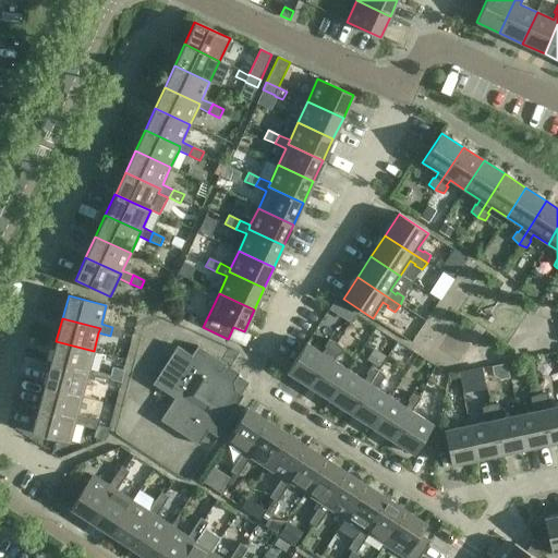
[(121,339),(124,330),(112,327),(110,336),(121,339)]
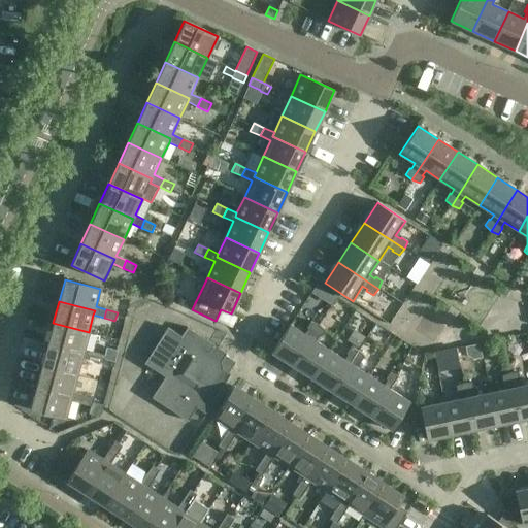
[(290,325),(272,353),(292,366),(319,325),(311,322),(307,328),(308,329),(305,334),(290,325)]
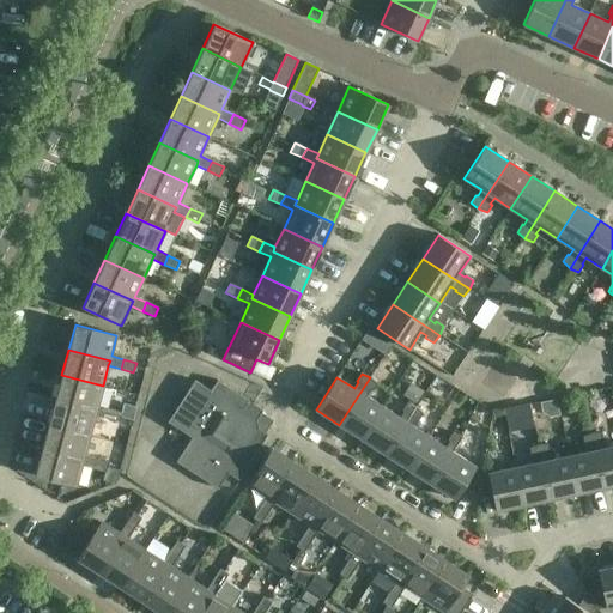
[(61,375),(55,400),(96,411),(95,416),(107,419),(110,410),(97,406),(103,386),(61,375)]
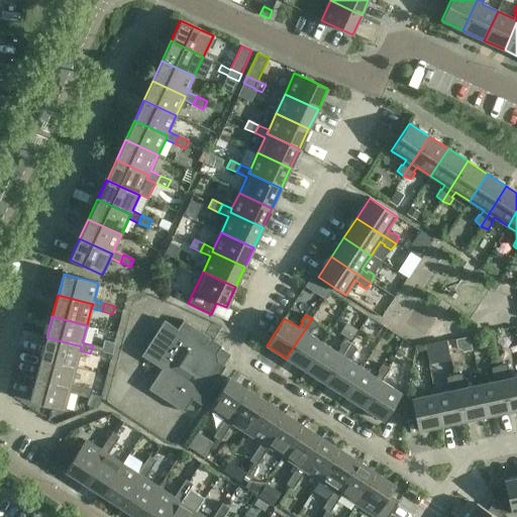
[(312,318),(286,358),(306,371),(323,343),(309,334),(312,329),(314,330),(318,324),(312,318)]
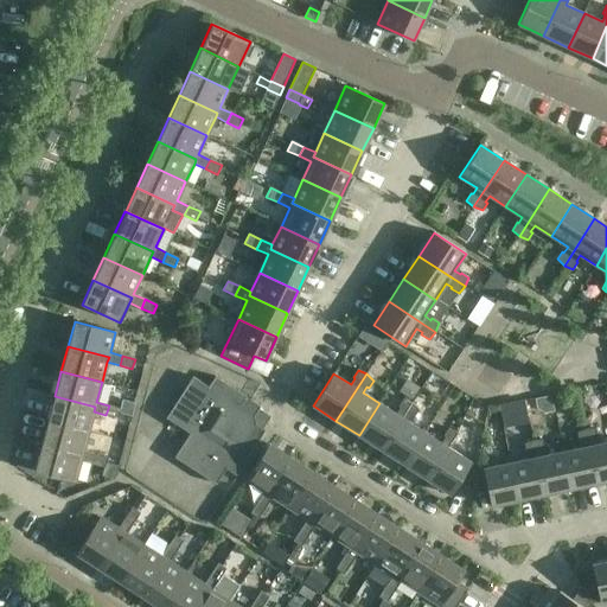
[(266,425),(263,415),(263,411),(259,409),(260,407),(215,377),(209,387),(193,377),(166,419),(190,434),(174,458),(216,484),(225,468),(236,475),(266,430),(263,428),(266,425)]
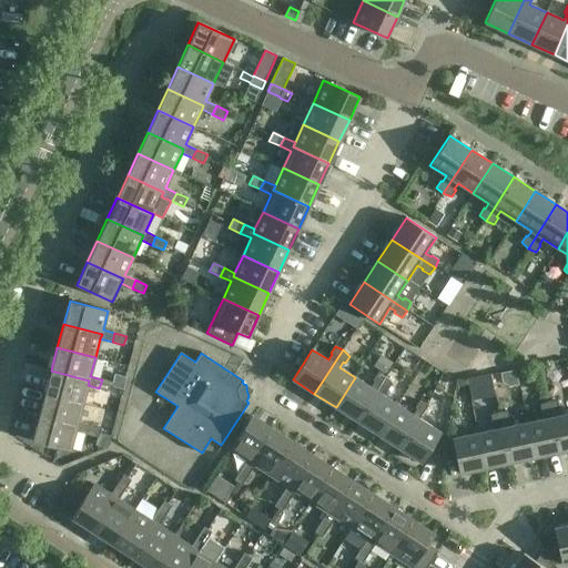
[(83,404),(88,385),(89,381),(51,371),(44,394),(83,404)]
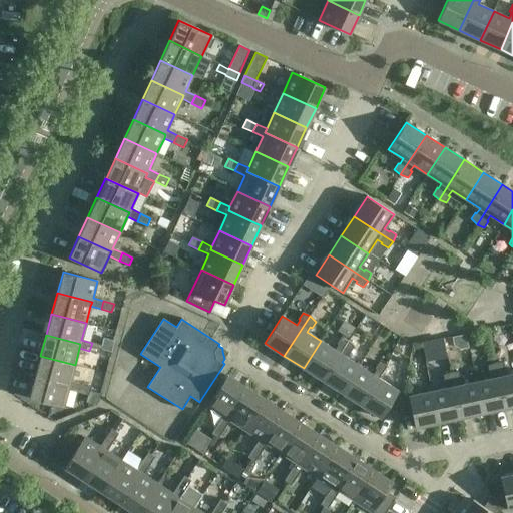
[(304,368),(323,381),(348,341),(341,338),(337,344),(338,345),(335,350),(321,341),(304,368)]
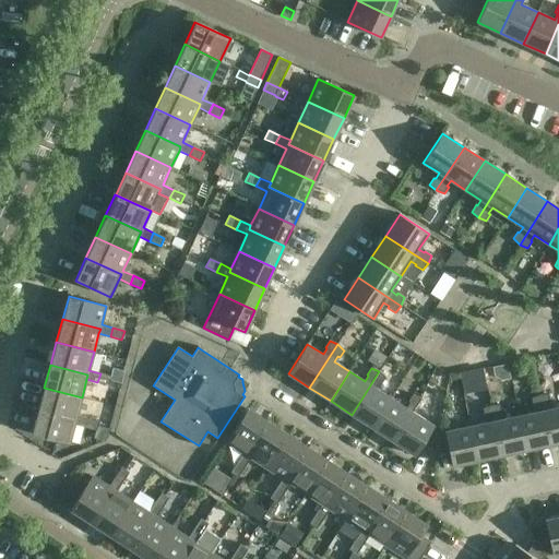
[(352,415),(372,428),(391,399),(376,389),(380,383),(381,384),(385,378),(379,371),(352,415)]
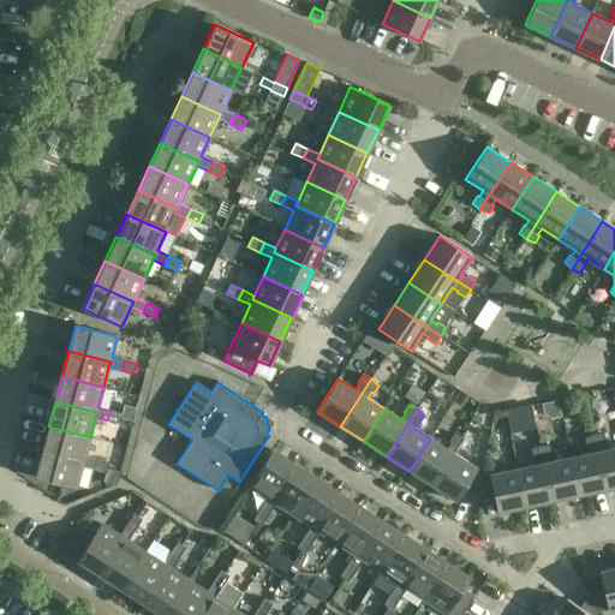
[(120,424),(123,415),(111,411),(107,421),(120,424)]
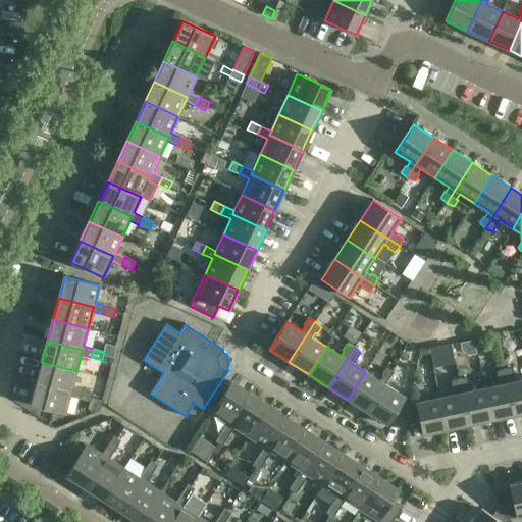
[(41,362),(35,383),(70,393),(69,397),(80,400),(82,392),(71,388),(76,371),(41,362)]
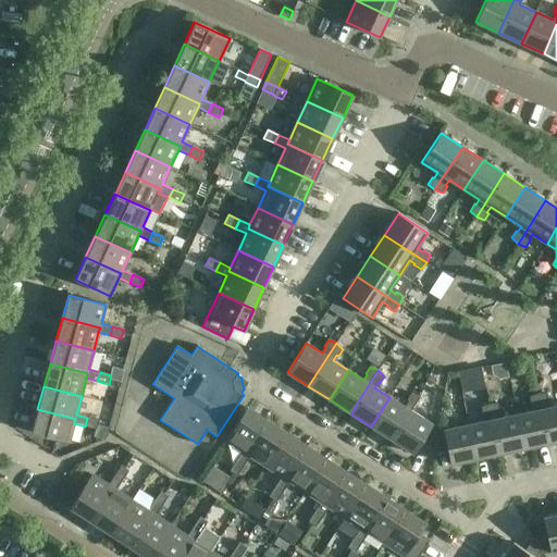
[(390,397),(371,426),(392,440),(411,410),(420,397),(419,397),(421,388),(415,386),(411,394),(407,400),(409,401),(405,407),(390,397)]
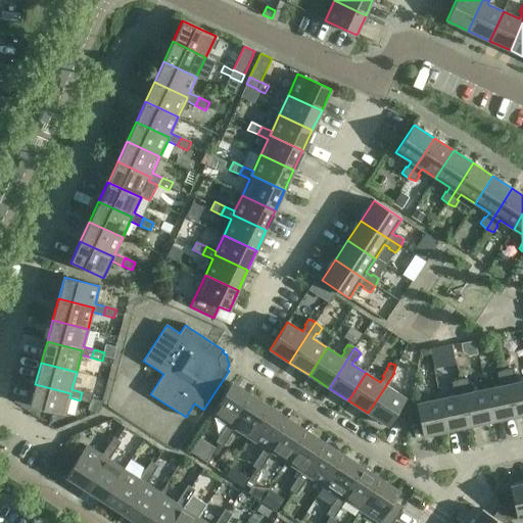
[(515,417),(505,370),(497,373),(498,380),(501,380),(502,386),(485,389),(492,422),(515,417)]
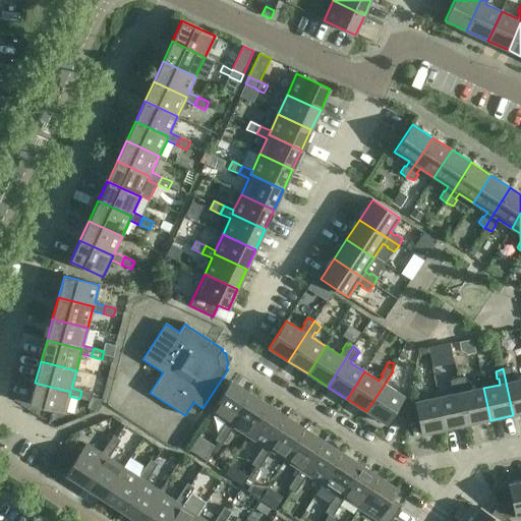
[(513,415),(520,413),(520,380),(512,382),(511,375),(513,375),(511,368),(503,368),(513,415)]
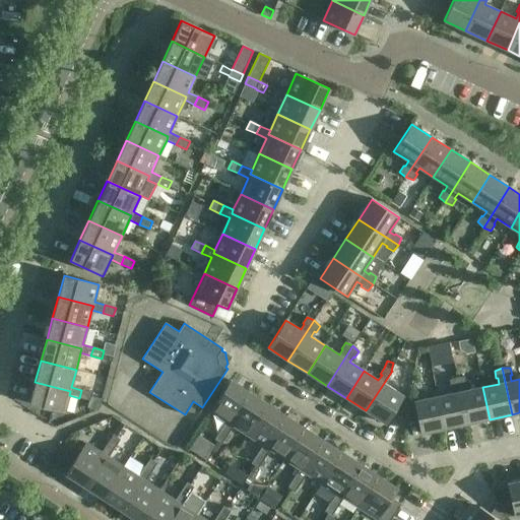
[(437,397),(444,429),(466,424),(456,377),(449,380),(450,388),(452,387),(453,393),(437,397)]
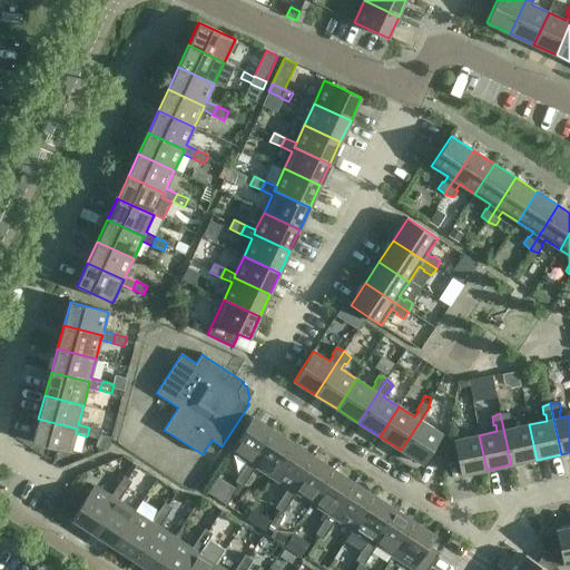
[(537,460),(529,424),(511,429),(509,422),(511,421),(510,413),(500,413),(511,464),(537,460)]
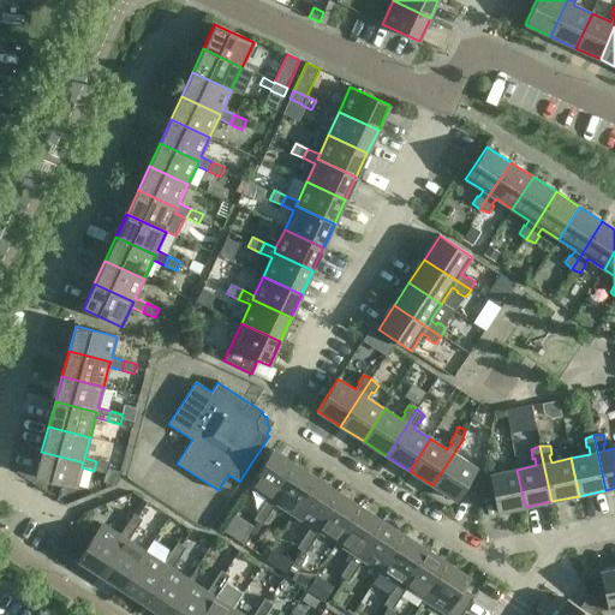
[(249,487),(268,499),(272,501),(296,465),(273,451),(249,487)]
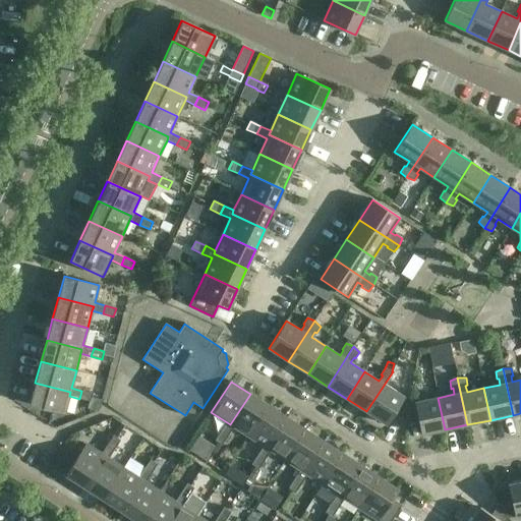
[(30,404),(64,413),(69,396),(70,392),(35,383),(30,404)]
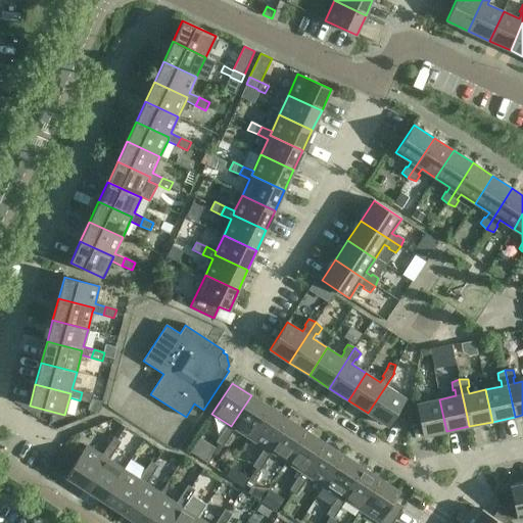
[(407,420),(410,406),(403,401),(406,398),(386,385),(368,413),(388,426),(396,414),(407,420)]
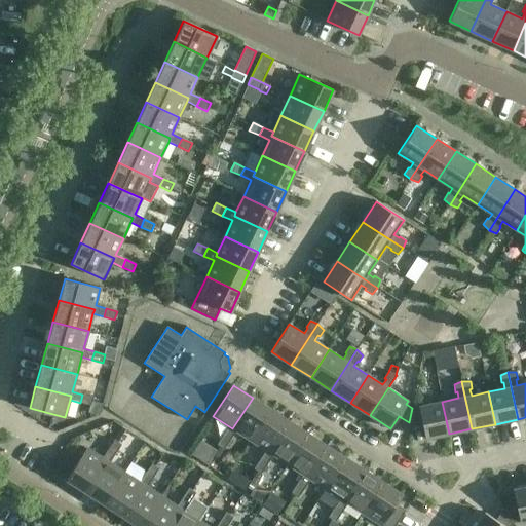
[(92,401),(94,397),(82,395),(80,403),(90,405),(91,406),(92,401)]
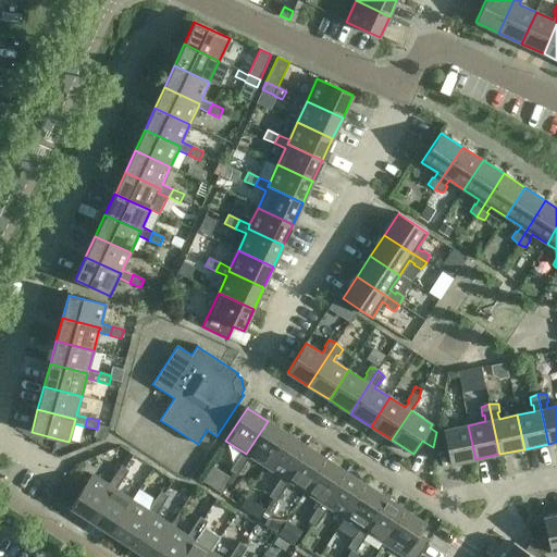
[(287,434),(268,421),(246,454),(243,452),(236,461),(244,466),(250,456),(265,467),(287,434)]
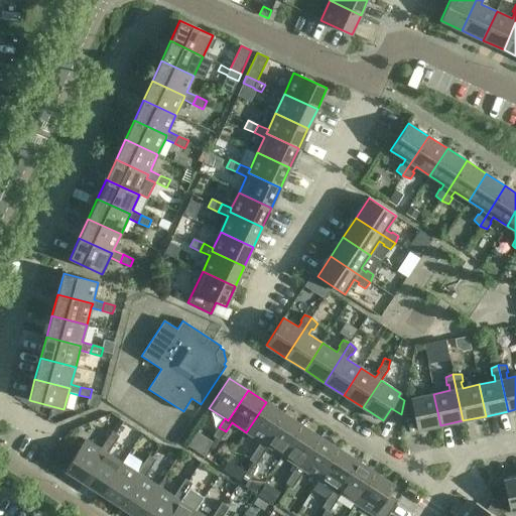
[(100,396),(91,393),(90,398),(89,397),(86,405),(96,408),(97,407),(100,396)]
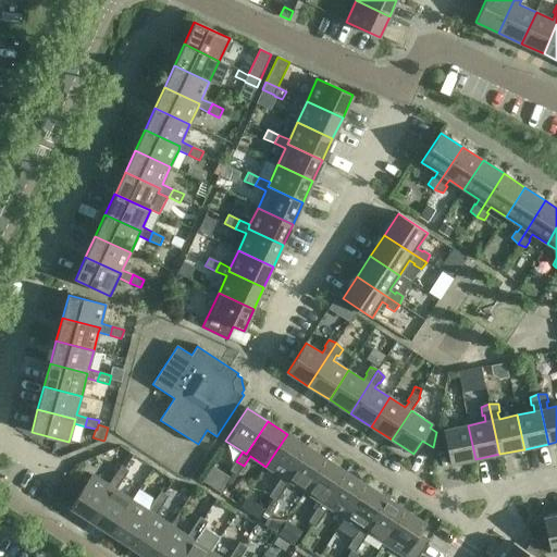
[(475,459),(468,425),(436,432),(433,447),(446,444),(450,465),(475,459)]
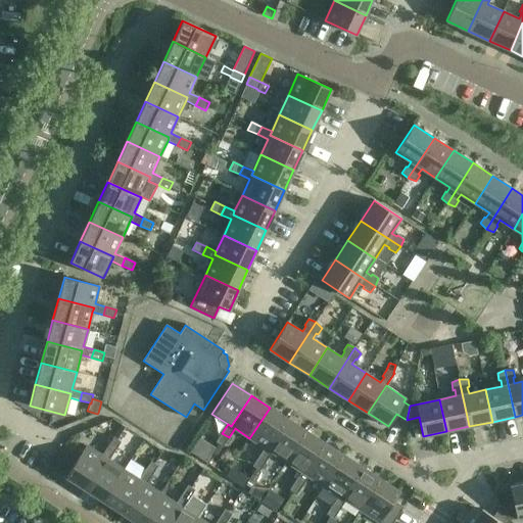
[(288,420),(270,408),(249,438),(265,447),(268,450),(288,420)]
